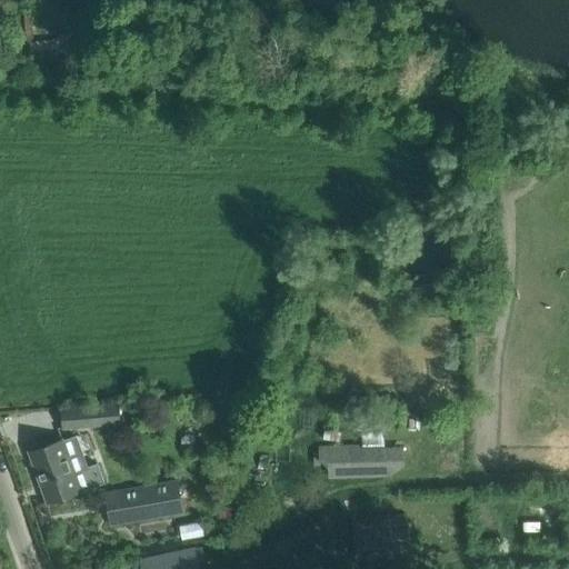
[(63,428),(86,426),(108,423),(106,406),(61,410),(63,428)]
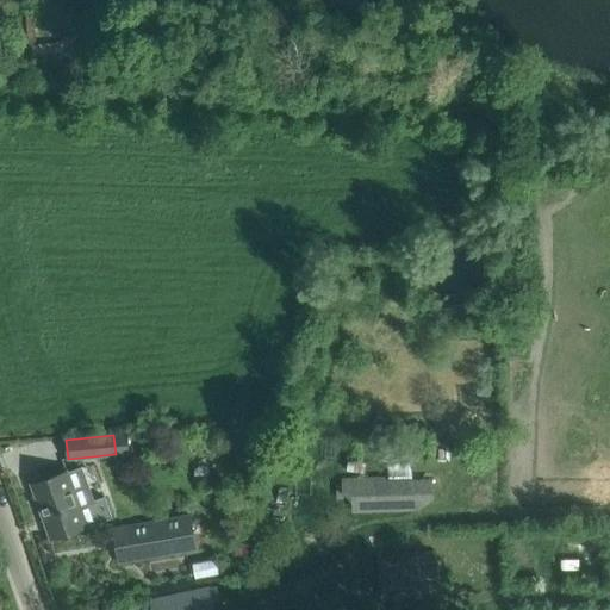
[(80,506),(67,472),(31,485),(50,539),(86,526),(112,517),(105,497),(80,506)]
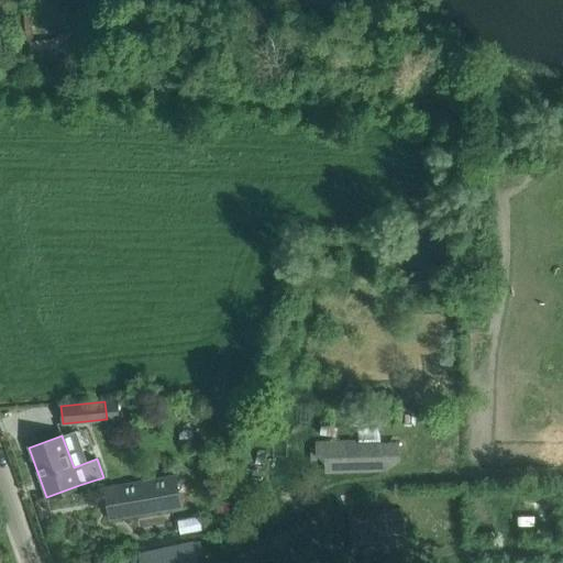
[(330,471),(384,470),(384,456),(399,456),(399,440),(383,441),(383,435),(367,437),(367,441),(330,441),(330,438),(320,438),(320,453),(330,453),(330,471)]
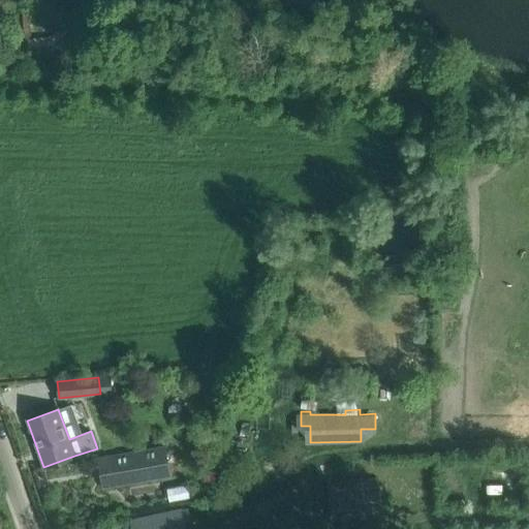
[(103,488),(124,485),(169,476),(164,446),(98,459),(103,488)]
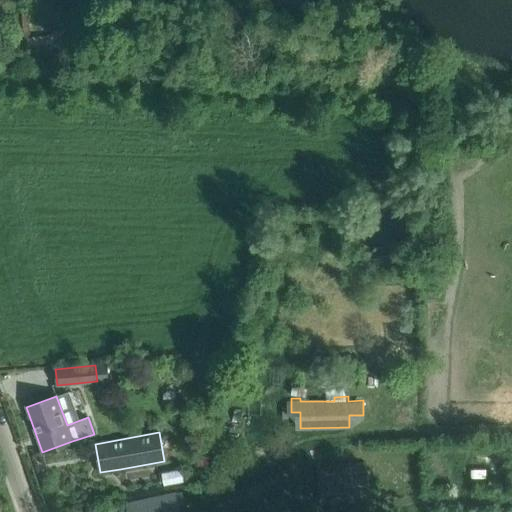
[(367,461),(318,465),(320,503),(370,500),(367,461)]
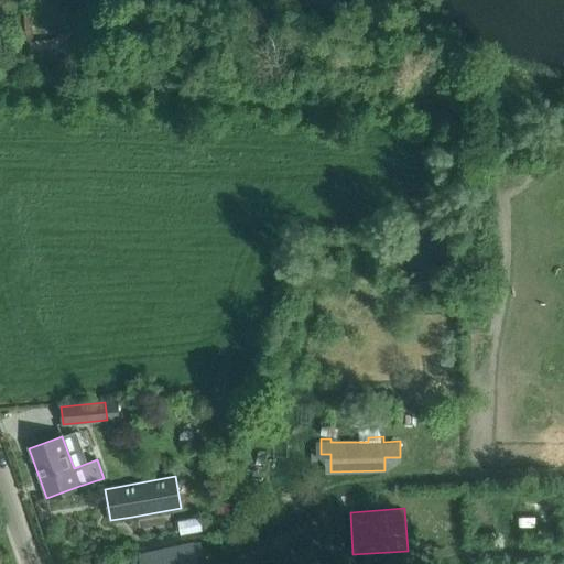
[(163,549),(139,554),(140,563),(179,563),(197,560),(216,556),(214,548),(212,539),(193,542),(185,544),(184,539),(162,543),(163,549)]
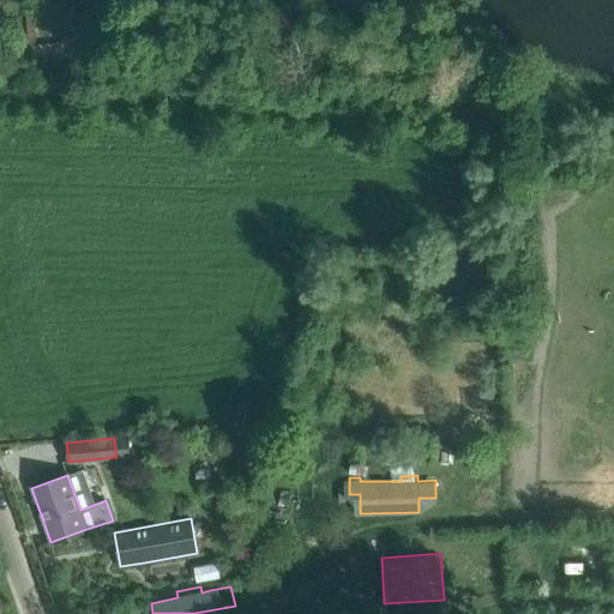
All buildings are outlined.
